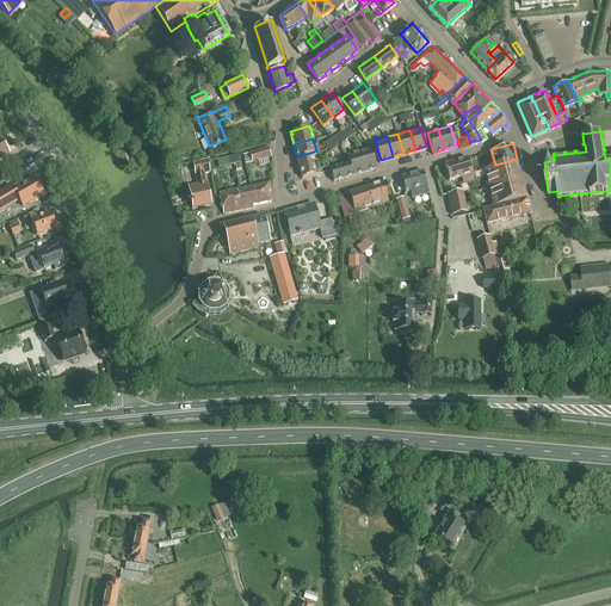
[(244,152),(245,159),(245,161),(253,160),(270,154),(267,146),(250,150),(248,152),(248,150),(244,152)]
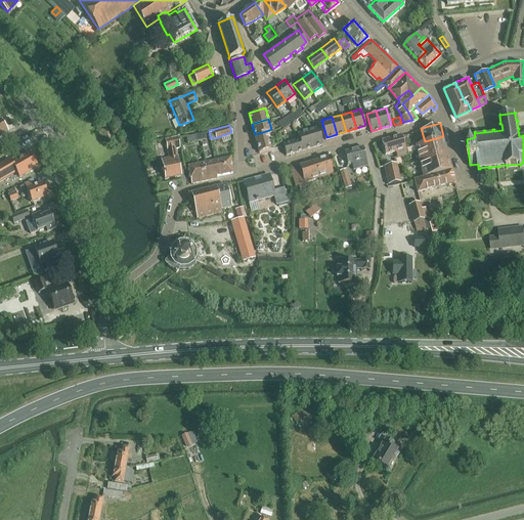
[(308,129),(313,145),(323,142),(318,126),(308,129)]
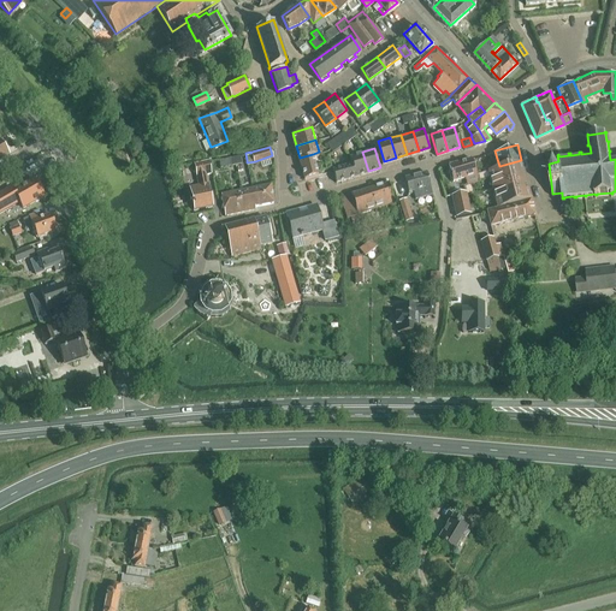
[(350,155),(353,161),(356,175),(368,171),(362,152),(350,155)]
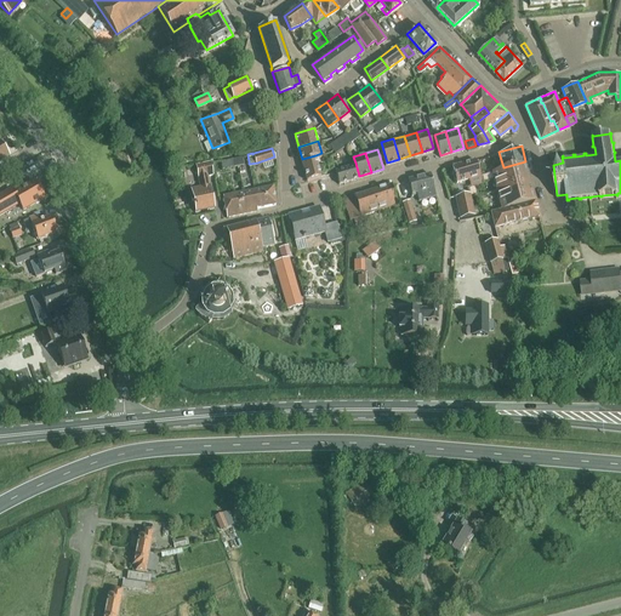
[(233,165),(243,163),(241,155),(231,158),(233,165)]
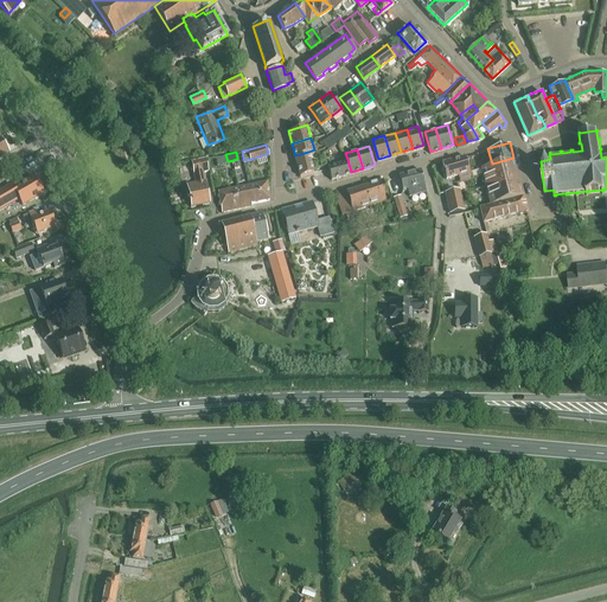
[(314,171),(314,170),(308,152),(295,155),(300,174),(314,171)]
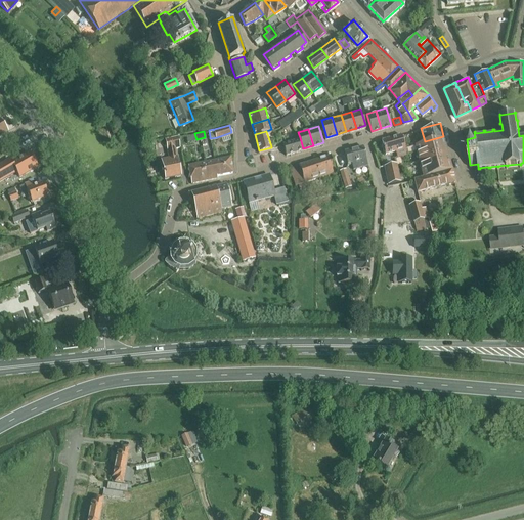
[(407,153),(402,134),(401,133),(382,138),(383,143),(382,143),(384,149),(385,149),(386,153),(396,149),(398,156),(407,153)]
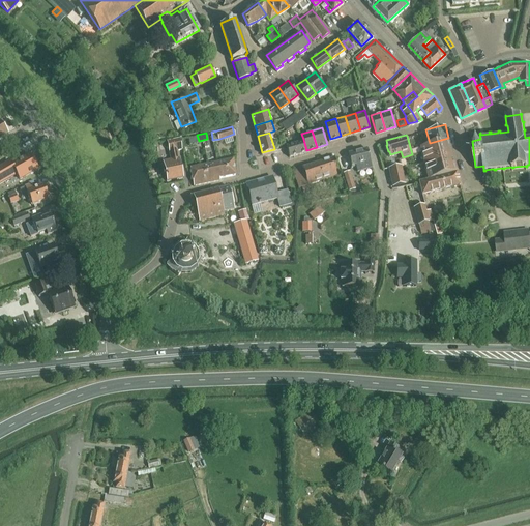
[(182,176),(178,155),(177,148),(181,147),(179,137),(167,139),(169,150),(171,157),(163,159),(167,179),(182,176)]
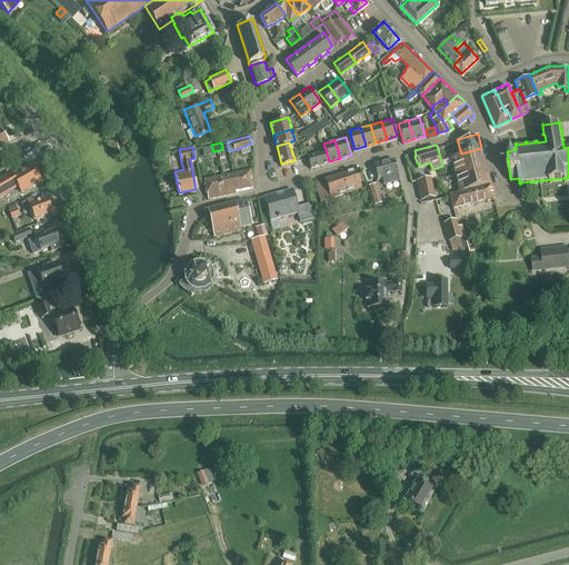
[(461,154),(451,156),(456,174),(486,165),(481,148),(461,154)]
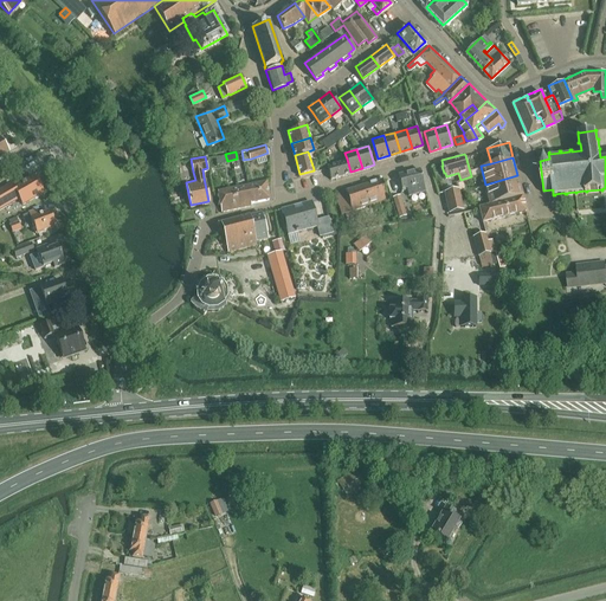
[(331,176),(350,172),(347,159),(328,165),(331,176)]
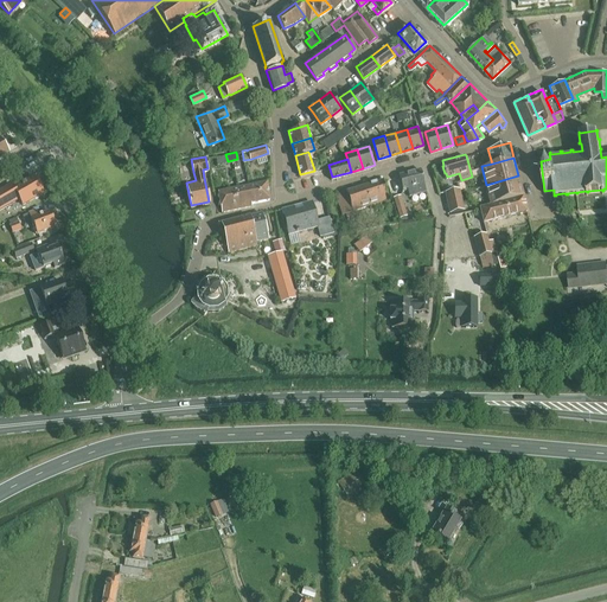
[(410,194),(427,190),(421,167),(400,174),(403,187),(408,186),(410,194)]
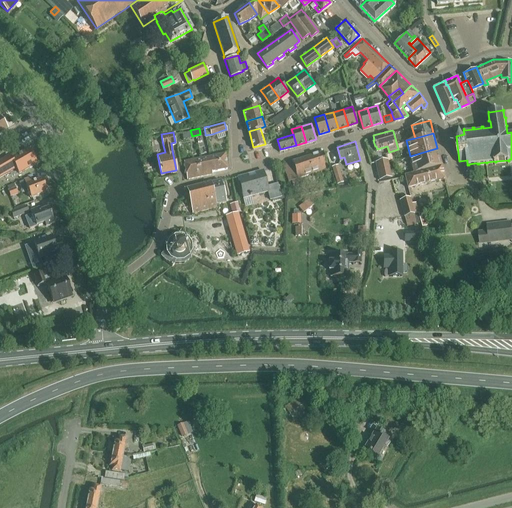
[(437,148),(410,156),(414,171),(441,164),(437,148)]
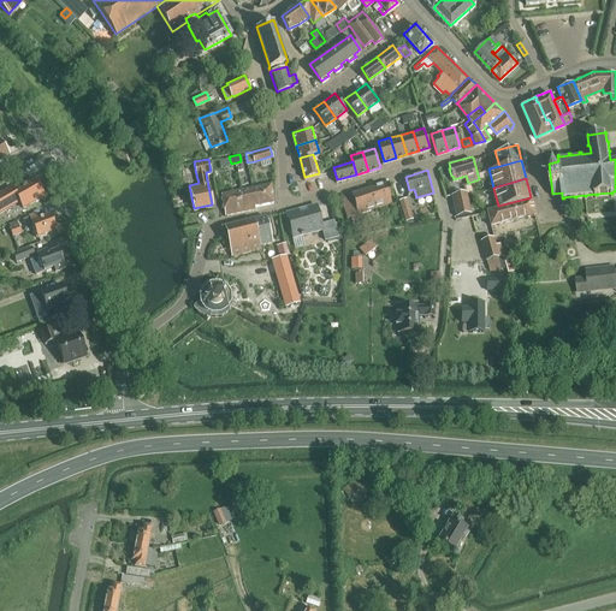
[(252,185),(255,203),(274,200),(271,182),(252,185)]
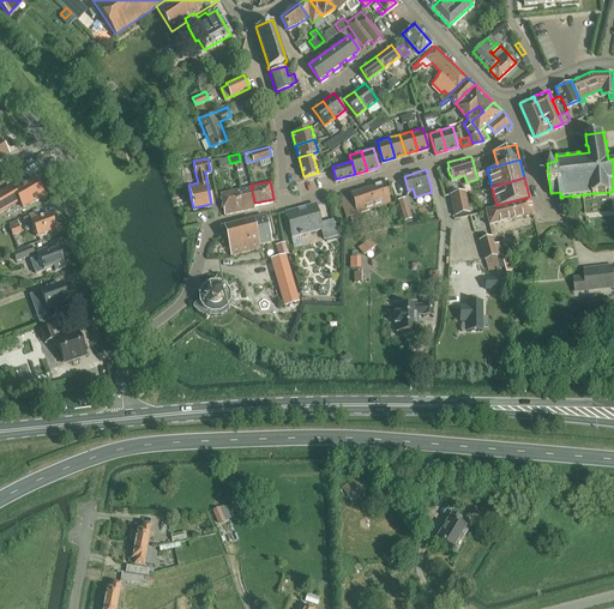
[(392,200),(386,181),(341,196),(345,212),(355,210),(356,212),(392,200)]
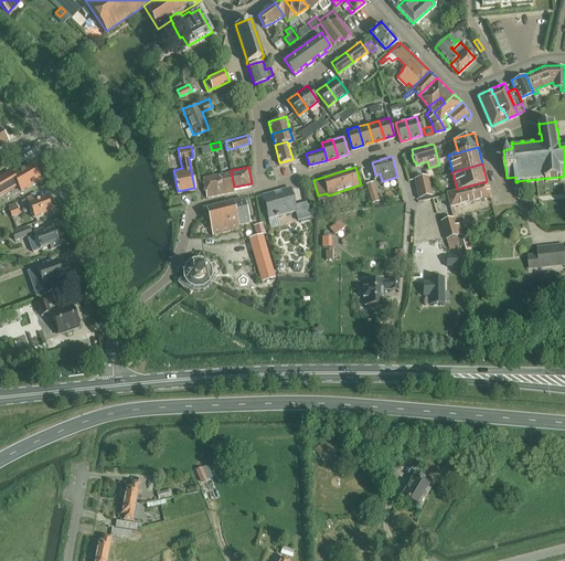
[(14,176),(0,183),(0,194),(2,199),(21,188),(24,194),(41,186),(36,179),(41,178),(35,168),(17,179),(14,176)]
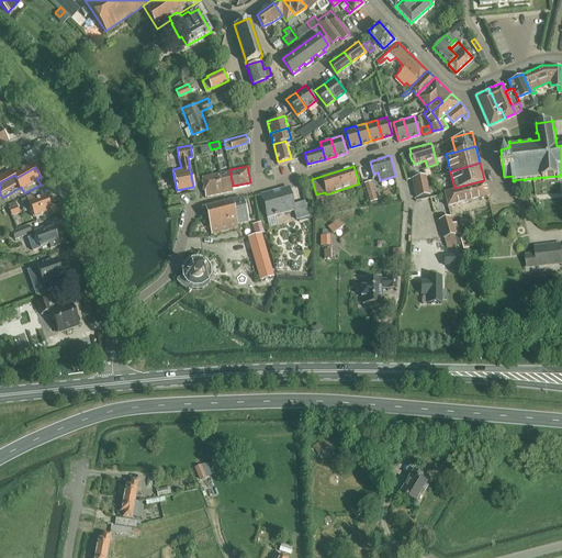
[(216,173),(220,191),(234,189),(233,186),(229,169),(216,173)]
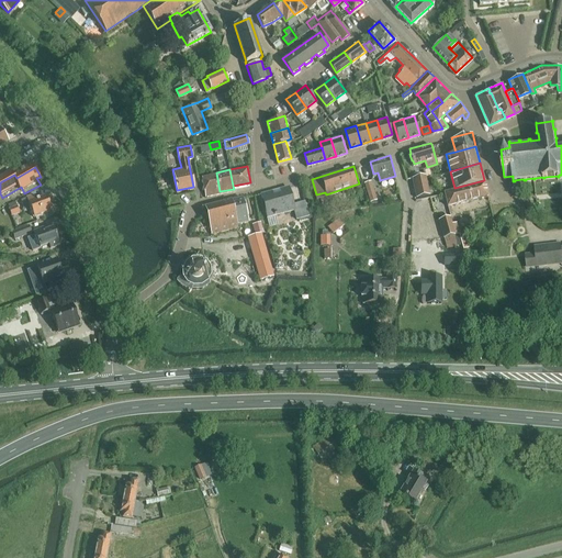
[(202,175),(205,194),(220,191),(216,173),(202,175)]
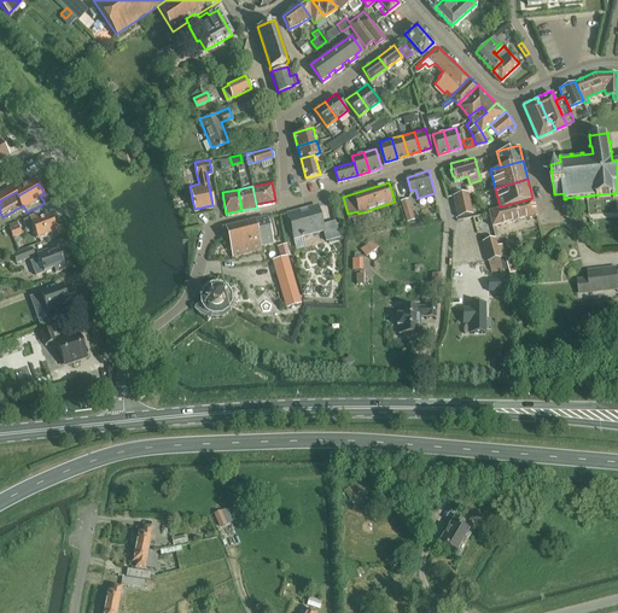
[(454,193),(454,194),(455,200),(470,198),(468,191),(454,193)]
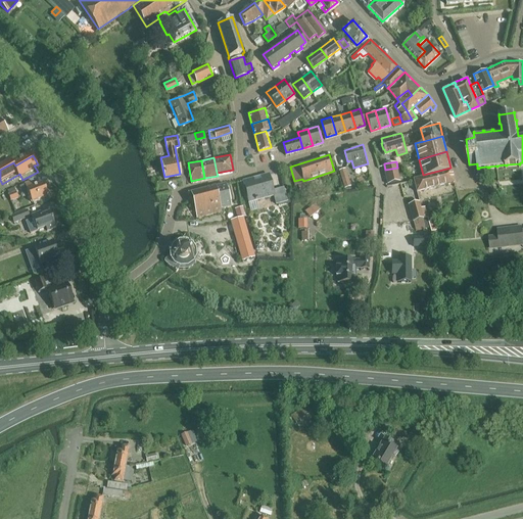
[(343,167),(337,169),(344,189),(365,182),(363,176),(347,180),(343,167)]
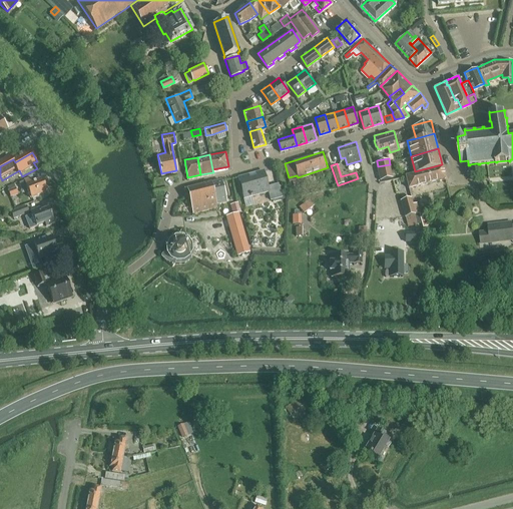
[(391,169),(390,164),(378,166),(379,172),(391,169)]
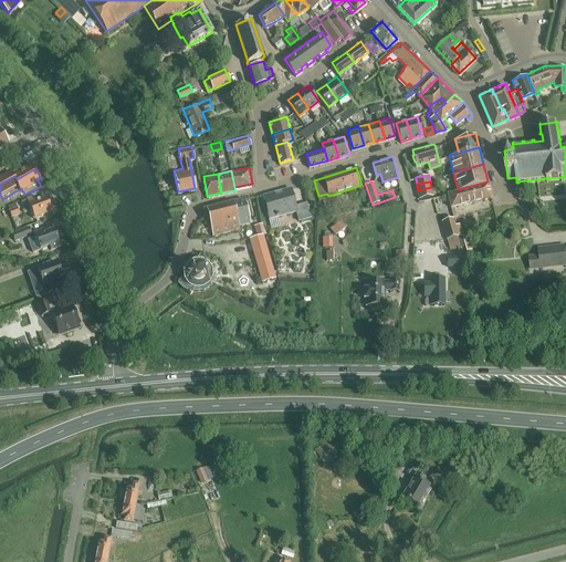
[(448,191),(451,206),(492,196),(488,181),(458,189),(448,191)]
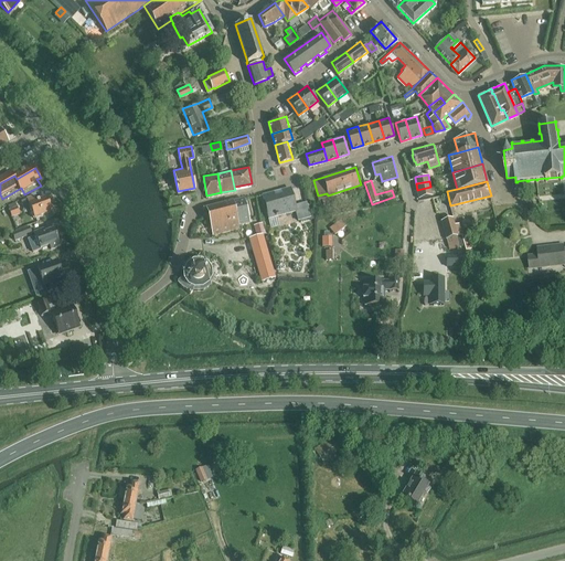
[(417,190),(419,197),(433,193),(430,187),(417,190)]
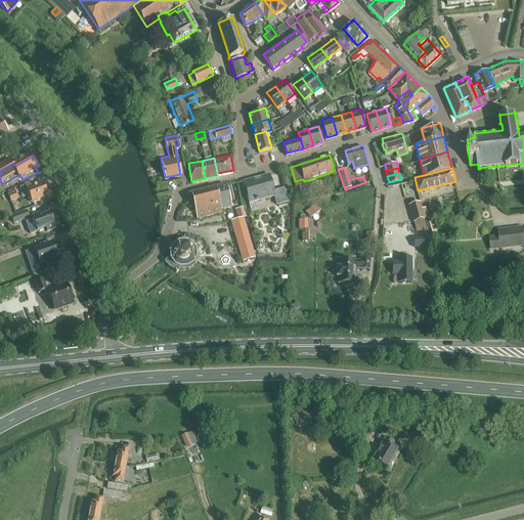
[(271,191),(267,175),(244,181),(249,202),(274,196),(276,204),(288,201),(284,188),(271,191)]
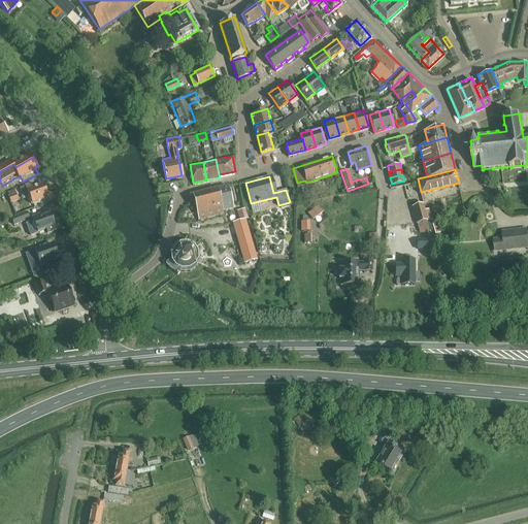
[(32,202),(48,196),(43,183),(33,187),(31,183),(25,185),(20,187),(22,192),(27,190),(32,202)]
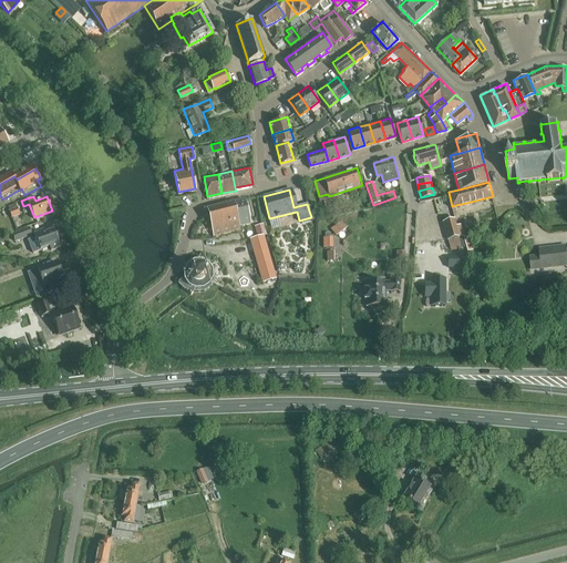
[(207,207),(214,235),(239,228),(238,225),(250,223),(245,198),(207,207)]
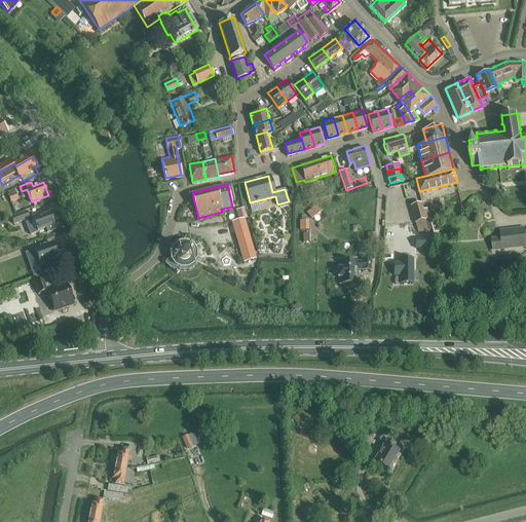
[(16,190),(8,193),(10,198),(19,196),(16,190)]
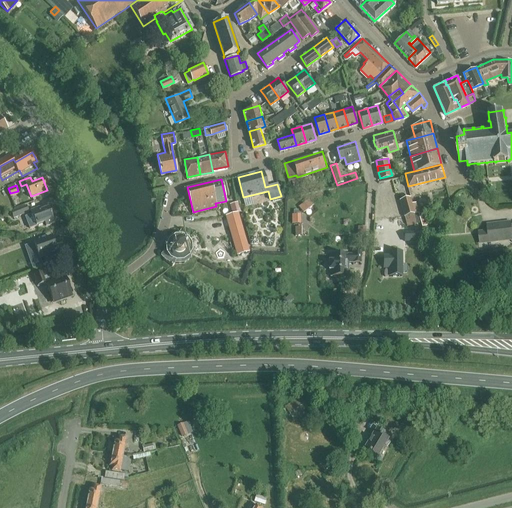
[(308,196),(298,204),(303,210),(313,203),(308,196)]
